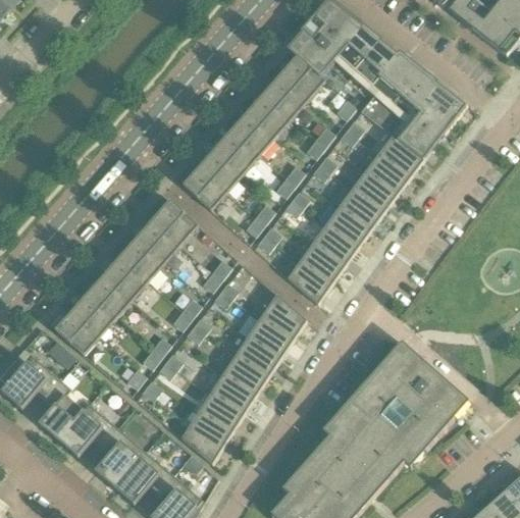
[(0,4),(6,10),(14,0),(0,0),(0,4)]
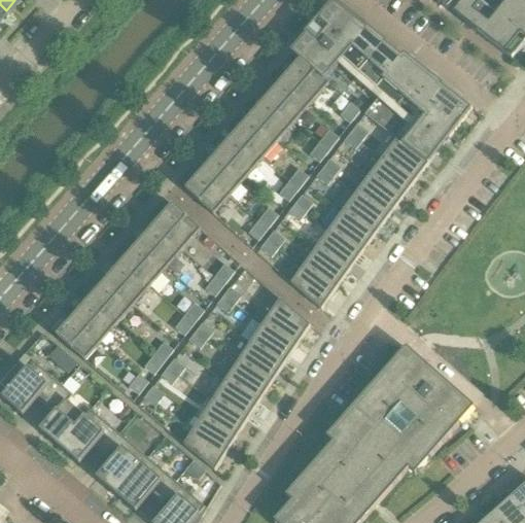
[(460,0),(450,11),(477,33),(494,12),(478,0),(460,0)]
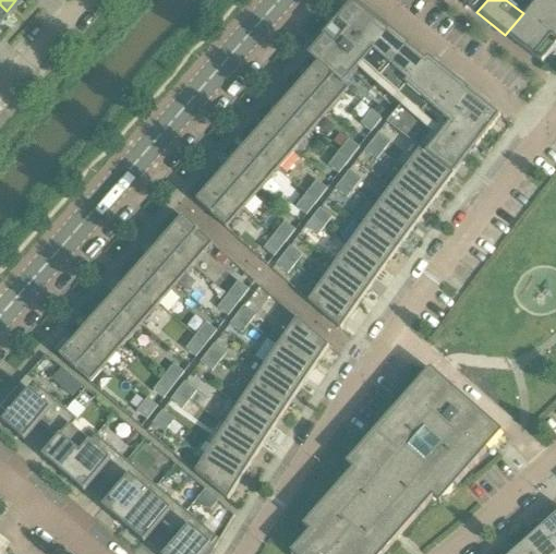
[(534,0),(523,13),(505,35),(540,61),(555,40),(555,3),(552,0),(534,0)]
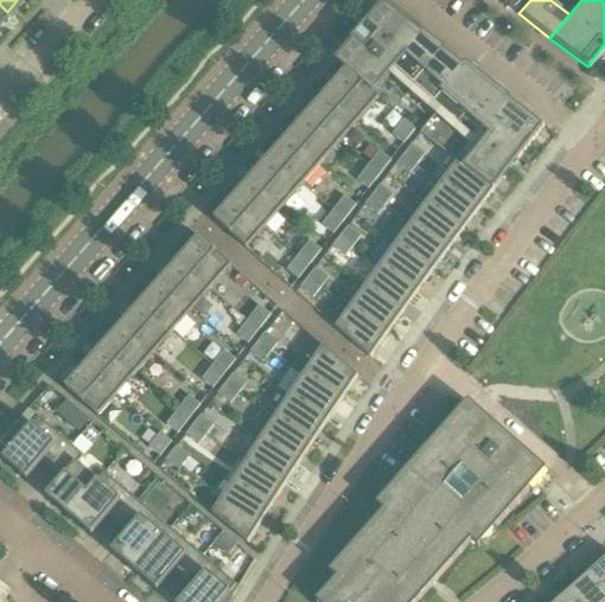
[(332,58),(343,68),(344,66),(376,96),(377,95),(371,90),(382,77),(381,76),(424,29),(411,19),(408,23),(382,1),(332,58)]
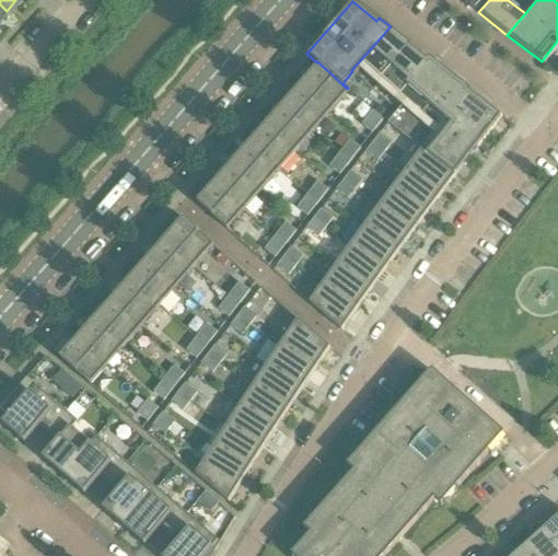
[(392,27),(391,26),(351,70),(352,71),(362,61),(398,93),(427,60),(408,46),(409,44),(391,30),(392,27)]
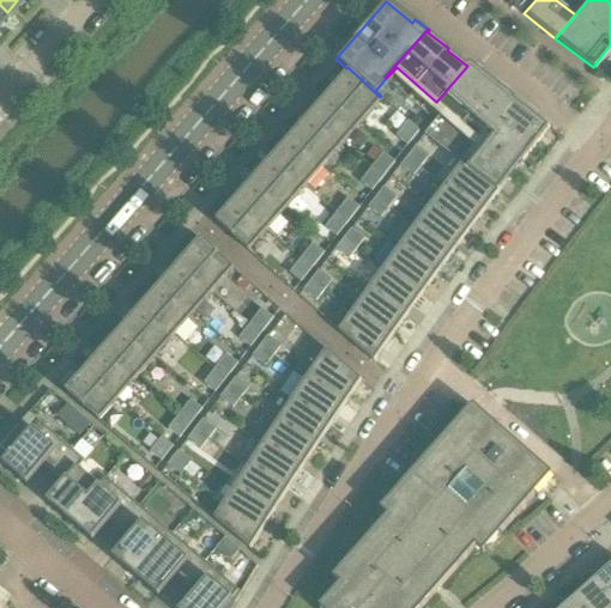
[(346,68),(328,89),(362,117),(380,97),(348,67),(346,68)]
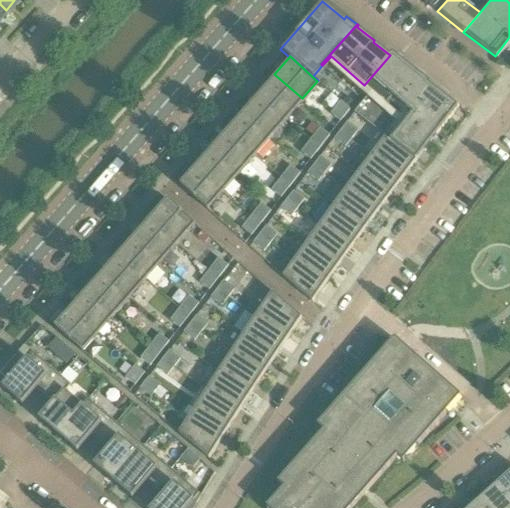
[(352,110),(383,134),(414,158),(415,157),(413,156),(432,131),(434,132),(457,104),(426,79),(425,80),(396,58),(372,86),(352,110)]
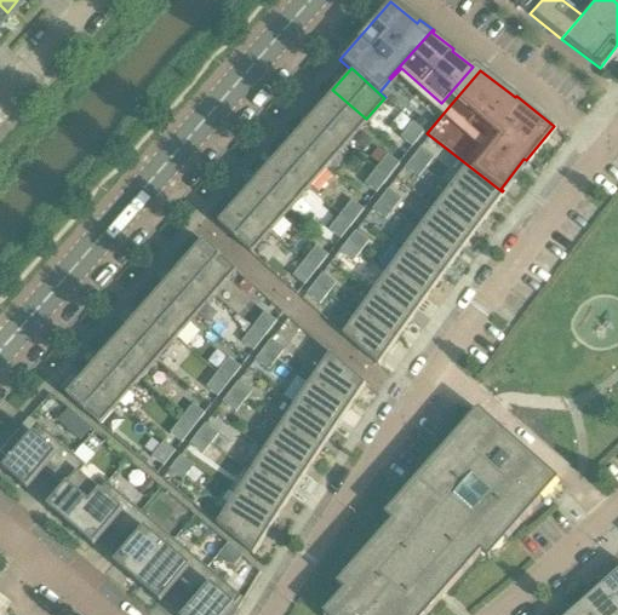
[(332,90),(313,111),(347,141),(366,119),(332,90)]
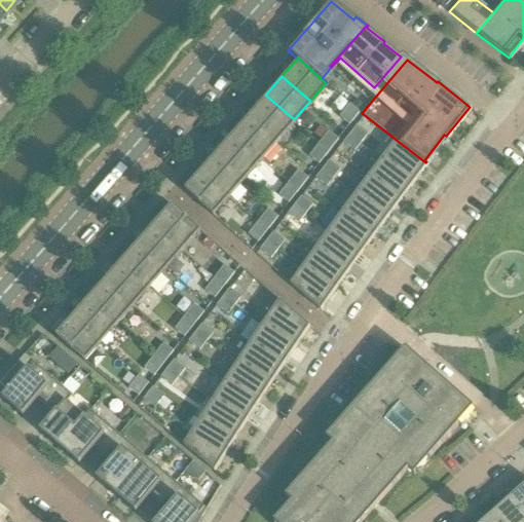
[(265,95),(249,113),(277,138),(294,119),(265,95)]
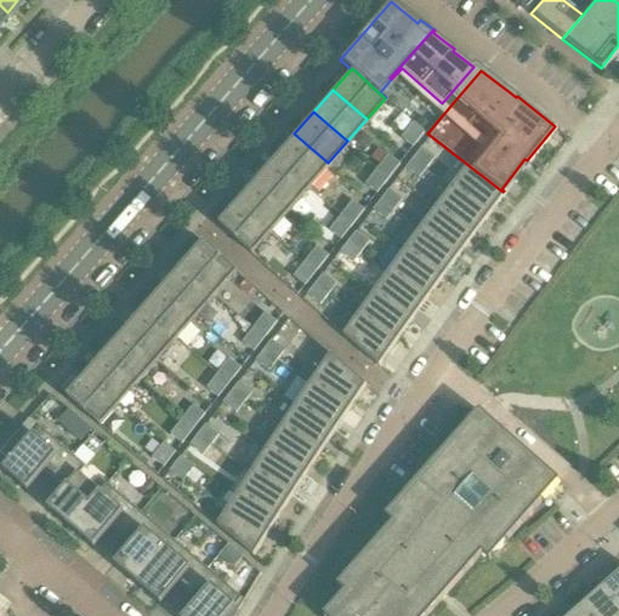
[(419,114),(413,121),(421,129),(427,121),(419,114)]
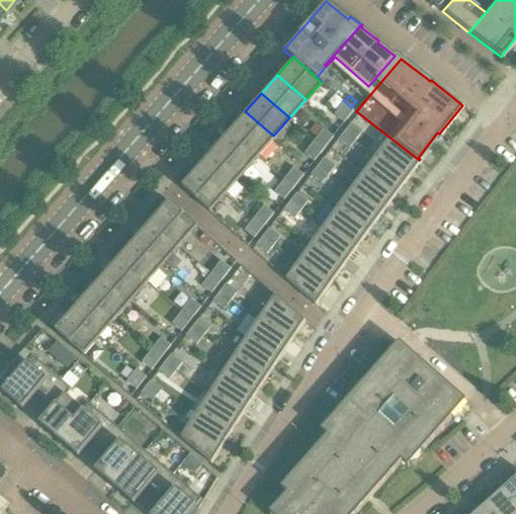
[(351,107),(341,99),(331,111),(342,120),(351,107)]
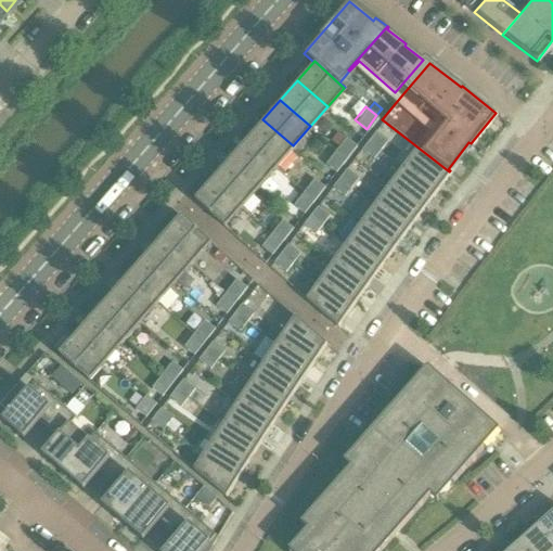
[(262,119),(245,139),(275,165),(293,145),(262,119)]
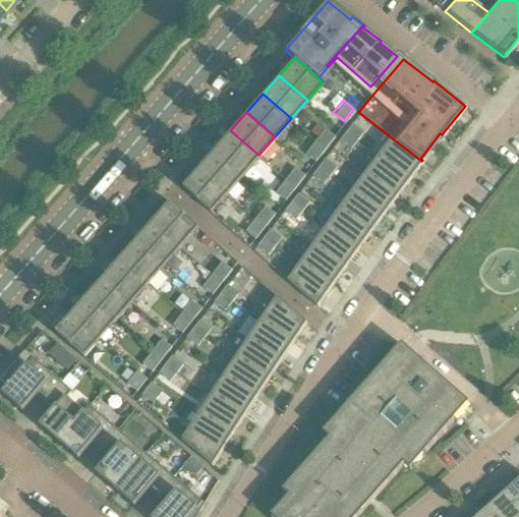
[(351,121),(344,129),(355,138),(362,129),(351,121)]
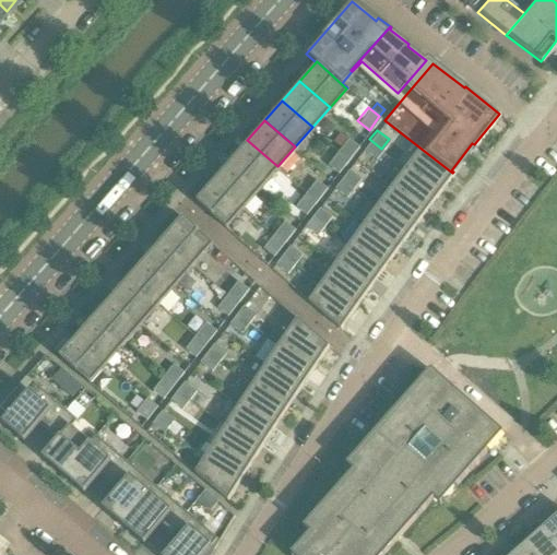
[(345,136),(335,149),(347,157),(357,144),(345,136)]
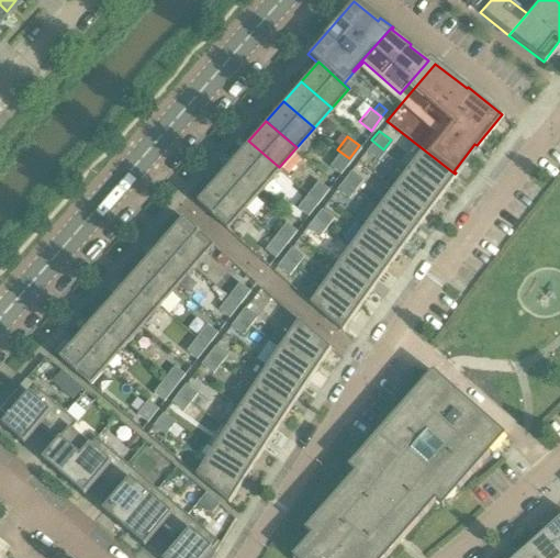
[(383,149),(371,140),(365,149),(377,158),(383,149)]
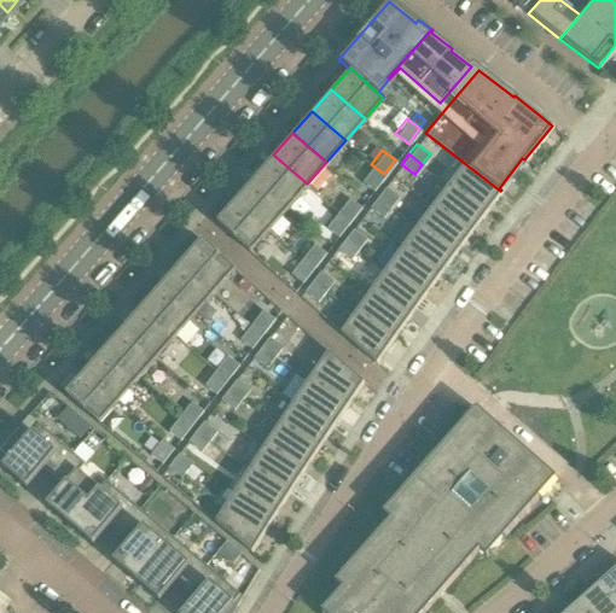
[(273,155),(254,176),(288,205),(307,184),(273,155)]
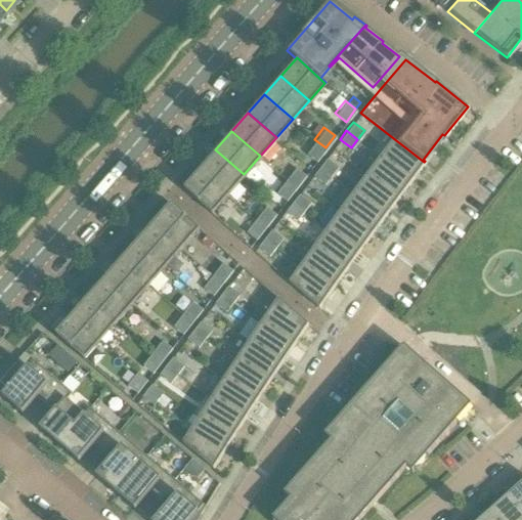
[(392,137),(379,155),(410,179),(424,162),(392,137)]
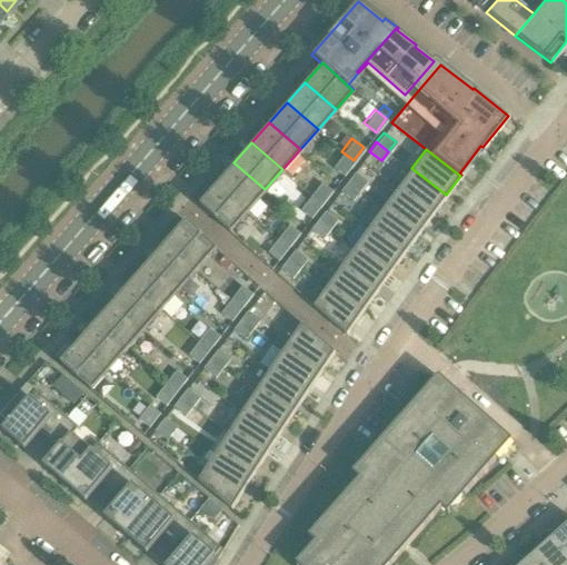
[(354,160),(341,151),(330,165),(342,175),(354,160)]
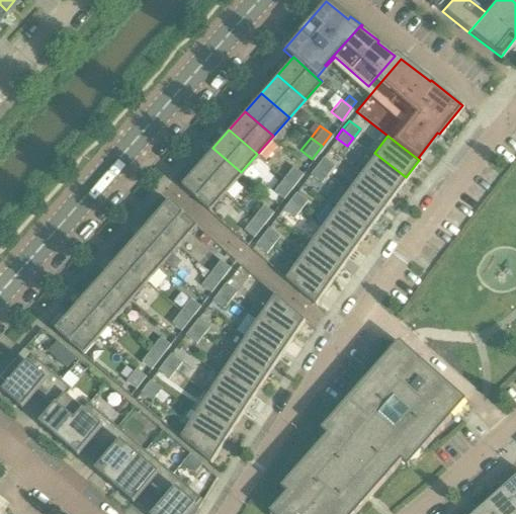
[(212,148),(196,167),(225,191),(241,172),(212,148)]
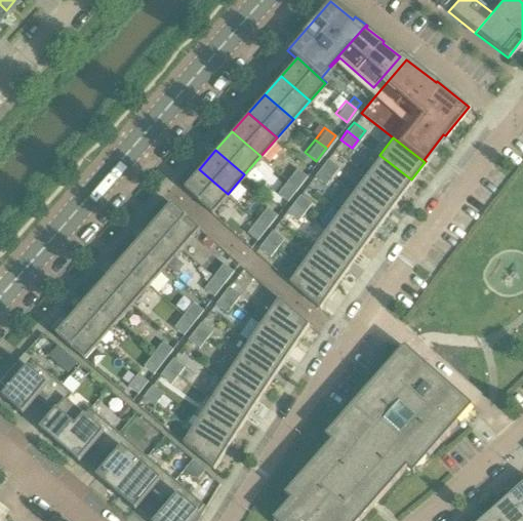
[(379,155),(366,173),(398,197),(411,179),(379,155)]
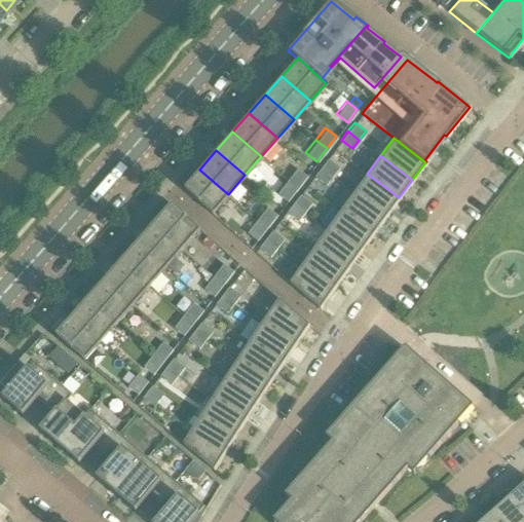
[(327,157),(320,166),(331,175),(338,166),(327,157)]
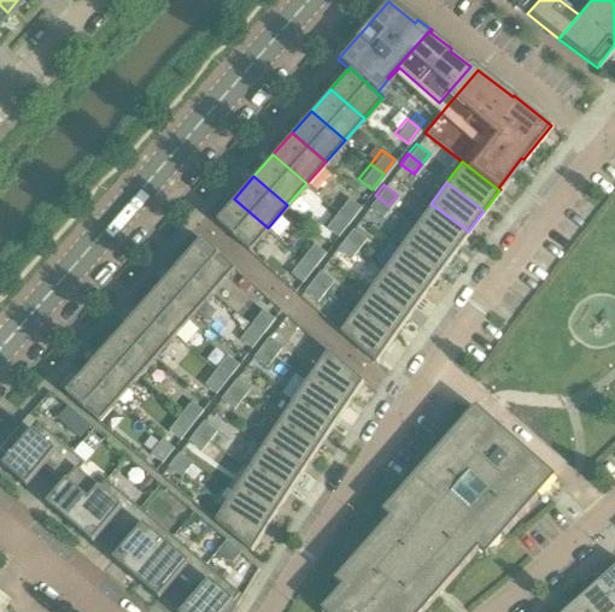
[(346,195),(334,210),(347,219),(359,205),(346,195)]
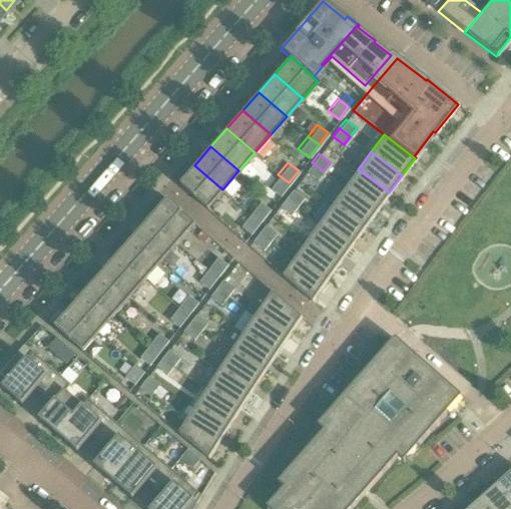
[(323,170),(312,162),(306,170),(317,179),(323,170)]
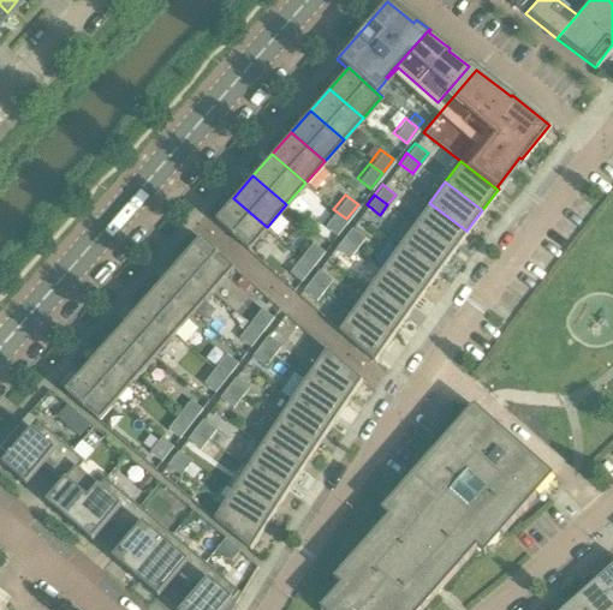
[(267,227),(233,198),(214,220),(247,249),(267,227)]
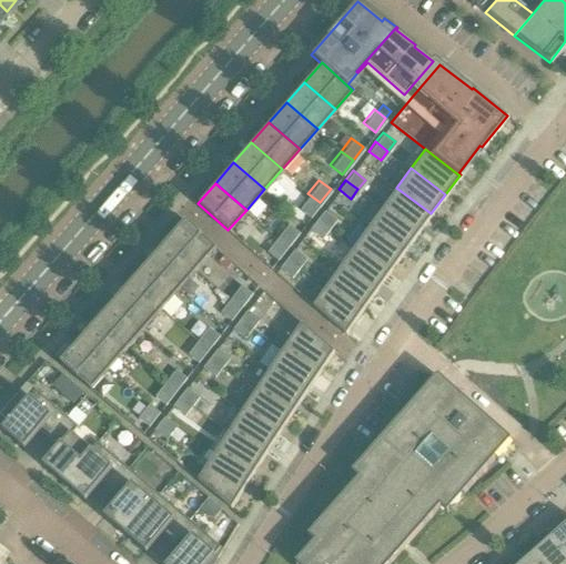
[(396,188),(382,207),(416,232),(431,213),(396,188)]
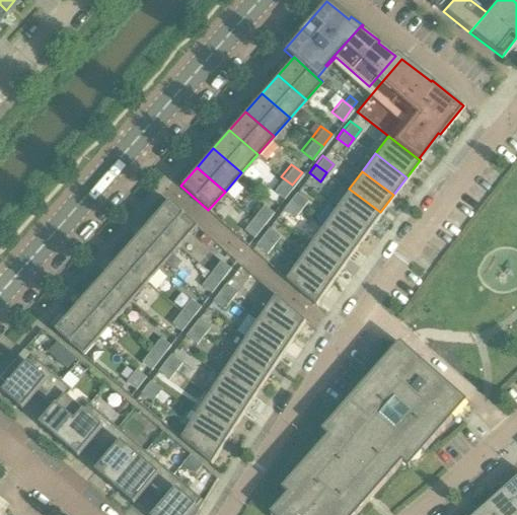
[(292,185),(281,176),(272,189),(283,198),(292,185)]
